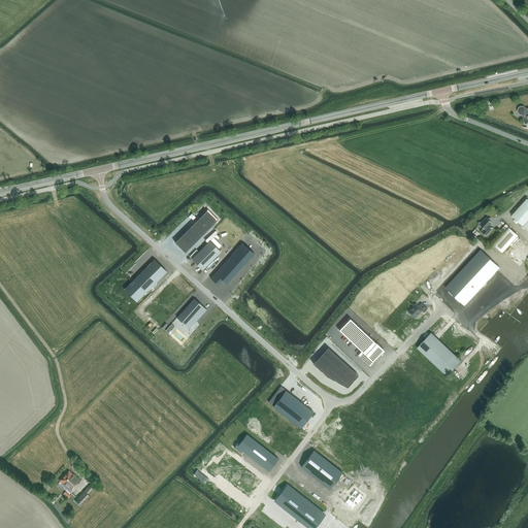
[(525,124),(527,123),(527,107),(525,108),(525,107),(524,107),(523,107),(523,106),(522,106),(521,106),(521,107),(520,107),(519,108),(519,109),(519,110),(519,111),(519,112),(520,112),(520,113),(521,113),(522,114),(525,124)]
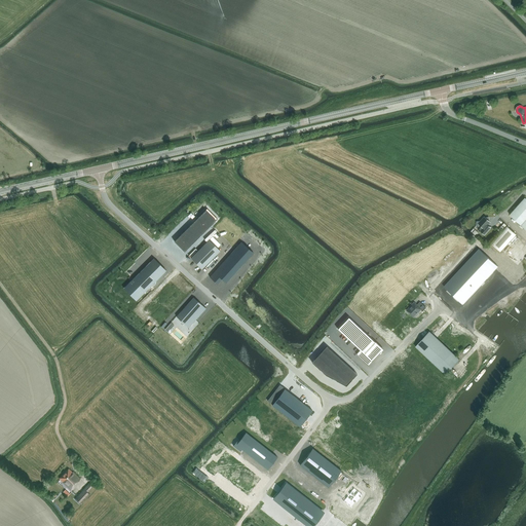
[(525,198),(525,197),(510,215),(525,229),(525,198)]
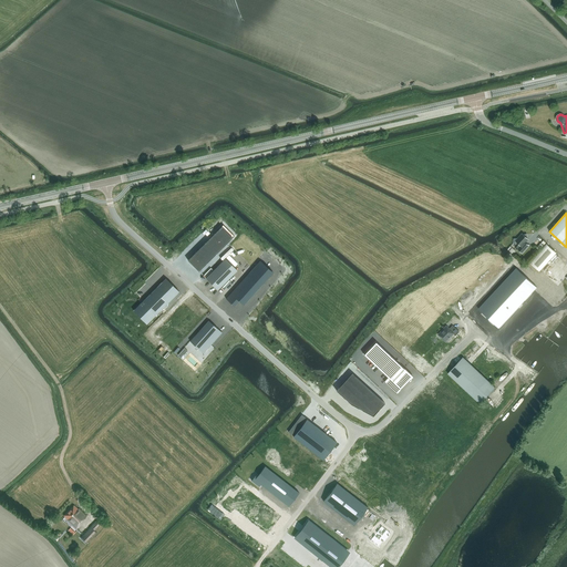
[(223,226),(188,260),(198,271),(234,237),(223,226)]
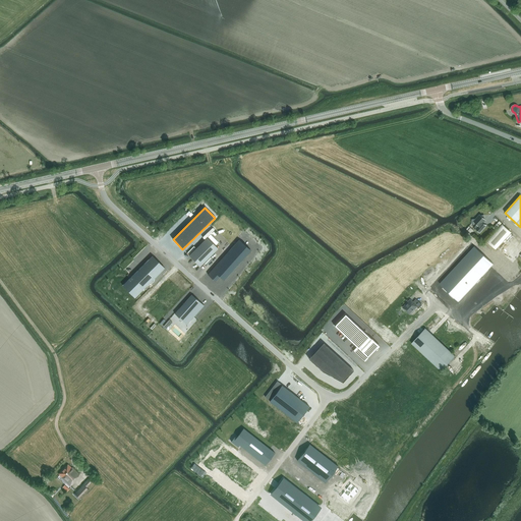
[(480,216),(479,215),(475,220),(472,220),(472,223),(475,223),(477,225),(474,228),(480,232),(484,227),(481,224),(485,220),(484,219),(483,220),(482,219),(482,218),(483,218),(483,217),(482,217),(482,216),(480,216)]
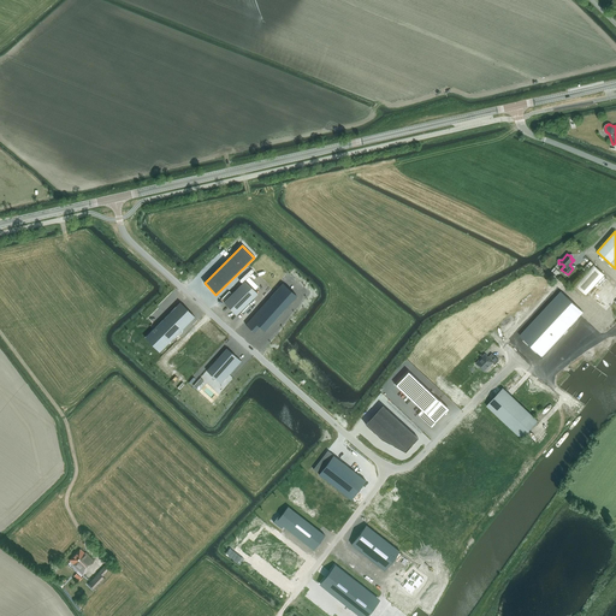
[(591,261),(582,270),(585,272),(593,264),(591,261)]
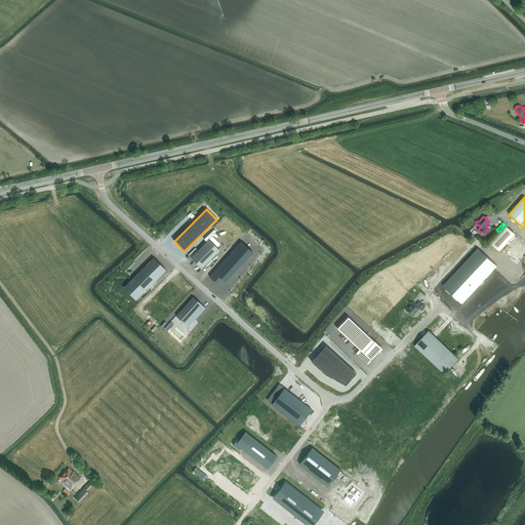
[(515,234),(506,226),(490,243),(499,251),(515,234)]
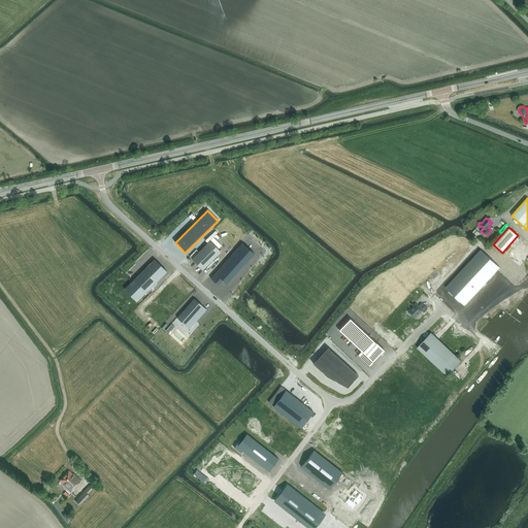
[(225,228),(219,234),(230,244),(235,237),(225,228)]
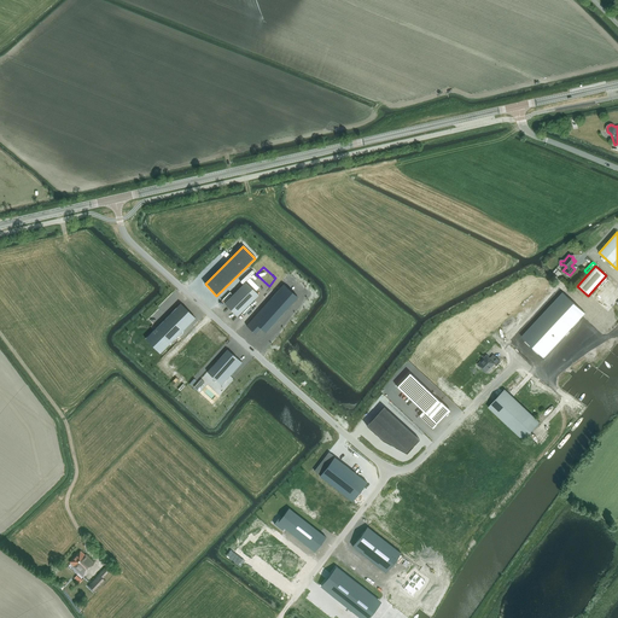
[(246,281),(225,303),(237,316),(258,295),(246,281)]
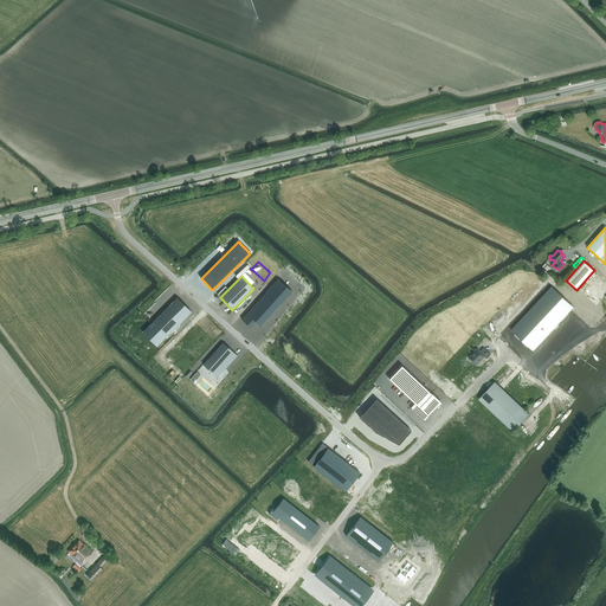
[(278,278),(242,320),(250,327),(255,321),(260,326),(291,291),(278,278)]
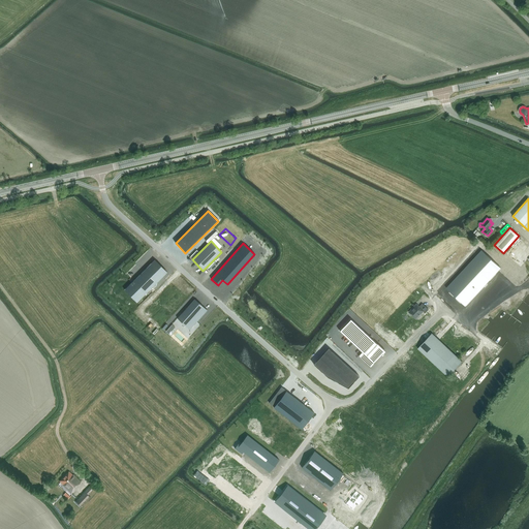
[(446,288),(465,306),(501,268),(481,250),(446,288)]
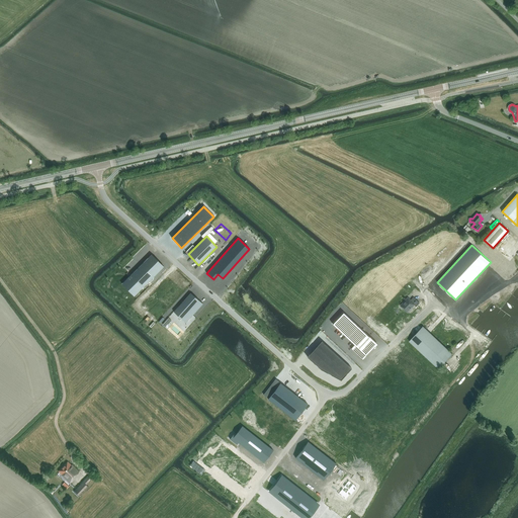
[(152,254),(123,282),(127,286),(132,289),(136,294),(164,266),(152,254)]
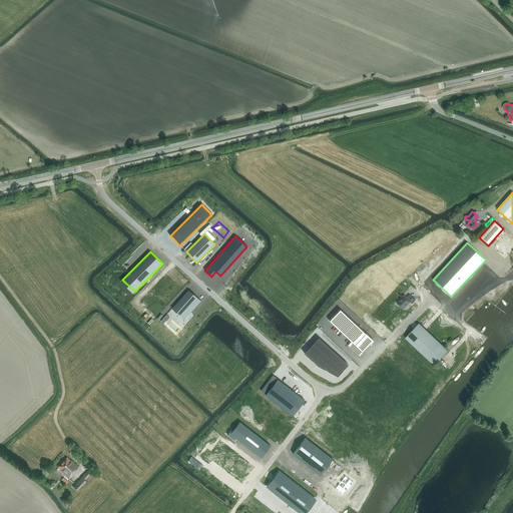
[(184,320),(200,301),(188,290),(172,309),(184,320)]
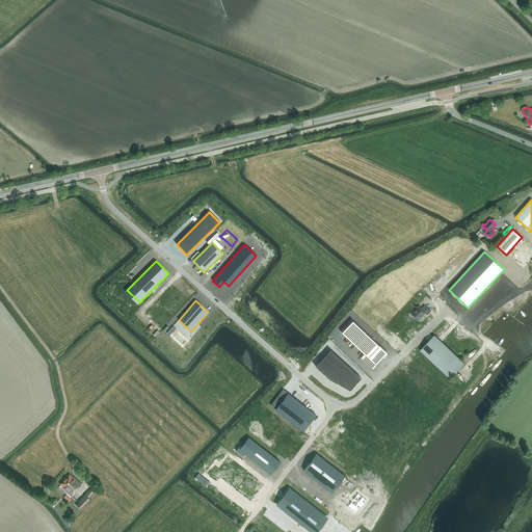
[(430,312),(424,306),(422,309),(419,307),(411,314),(419,320),(420,319),(421,320),(423,318),(423,316),(425,313),(427,315),(430,312)]
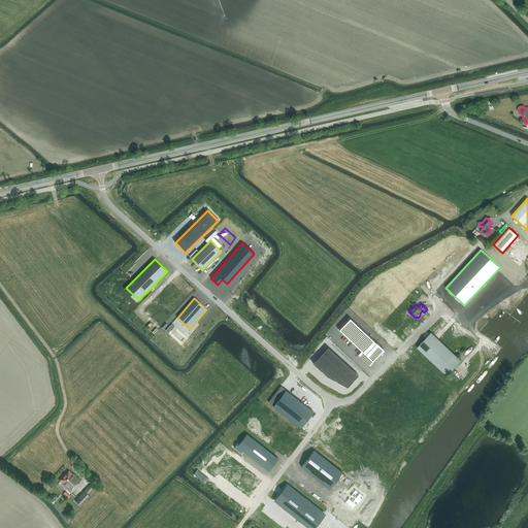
[(352,304),(349,307),(357,315),(360,311),(352,304)]
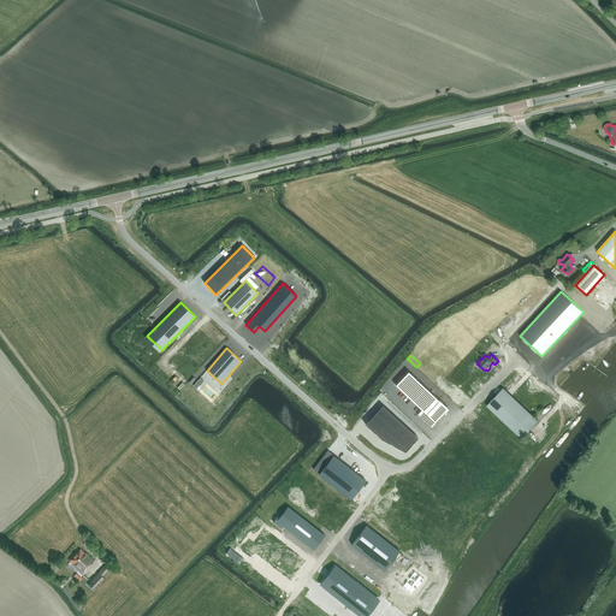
[(408,371),(395,385),(421,410),(418,414),(431,427),(433,425),(446,410),(448,409),(439,401),(408,371)]
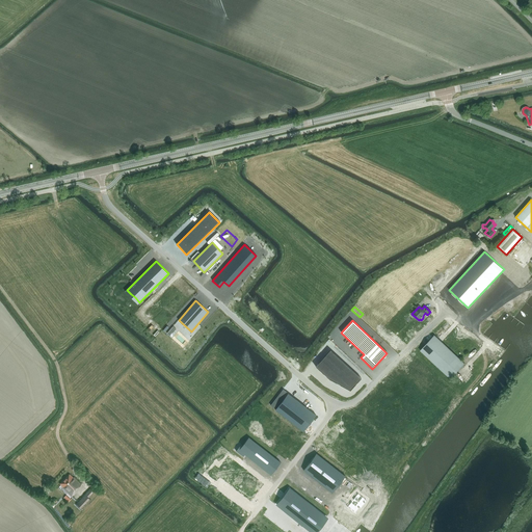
[(170,336),(176,329),(174,326),(167,333),(170,336)]
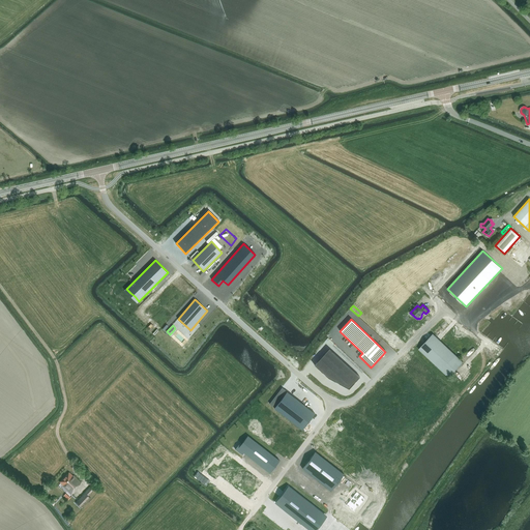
[(463,362),(433,333),(418,349),(448,378),(463,362)]
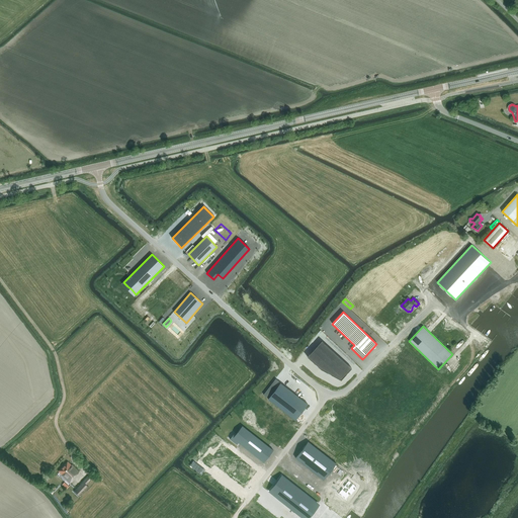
[(322,341),(307,357),(321,369),(341,379),(351,368),(322,341)]
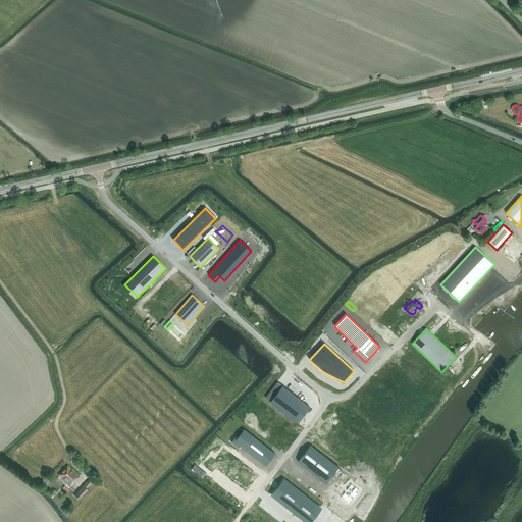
[(277,382),(265,398),(270,402),(298,423),(310,408),(277,382)]
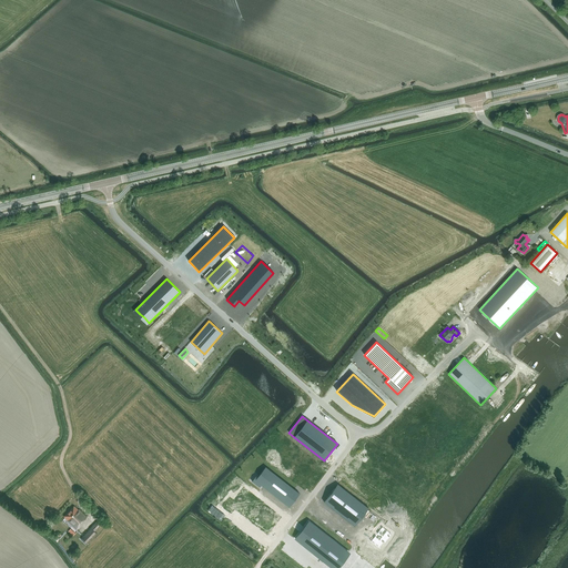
[(257,474),(252,482),(260,487),(261,485),(290,507),(300,494),(265,467),(259,475),(257,474)]
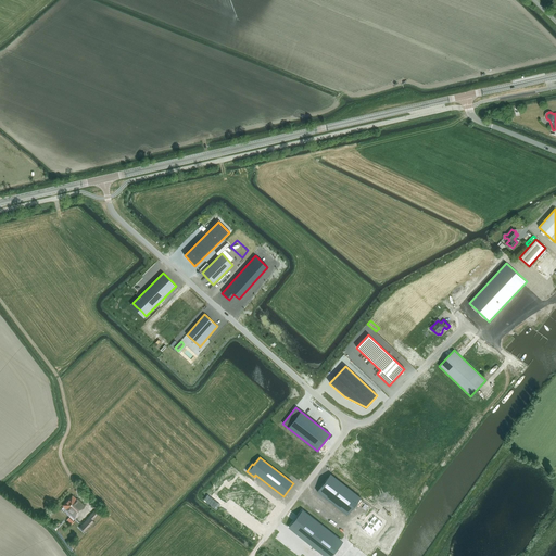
[(330,474),(317,491),(348,515),(361,497),(330,474)]
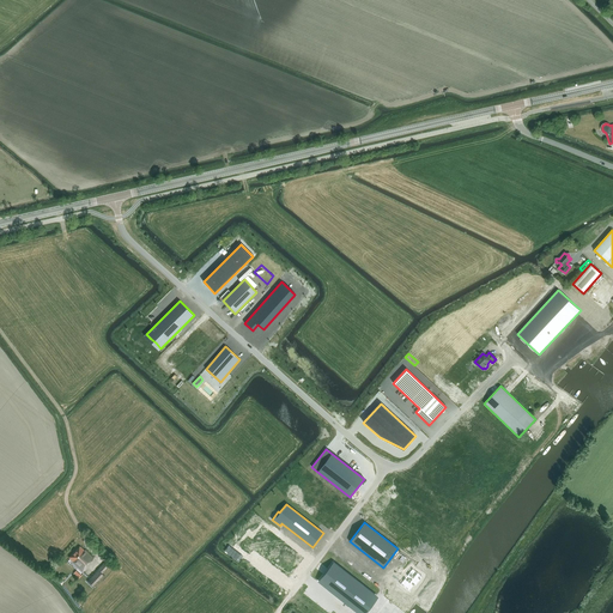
[(71,564),(73,562),(83,571),(91,563),(90,563),(93,558),(85,550),(84,551),(80,546),(70,558),(71,559),(67,562),(67,563),(67,564),(68,565),(70,565),(71,565),(71,564)]
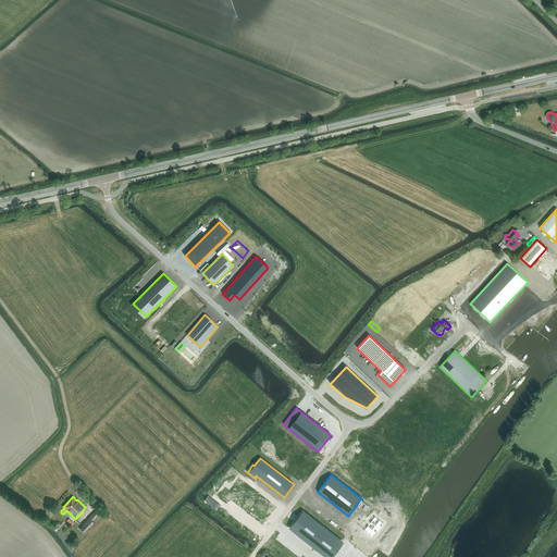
[(96,523),(93,521),(99,516),(95,511),(79,528),(84,531),(82,533),(85,535),(86,533),(86,534),(96,523)]
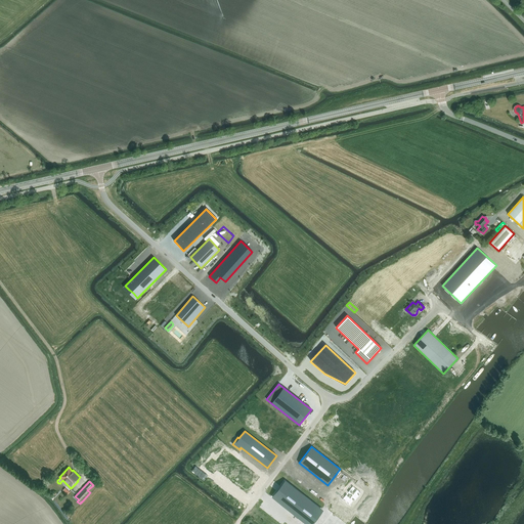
[(285,481),(272,496),(306,523),(309,523),(321,510),(285,481)]
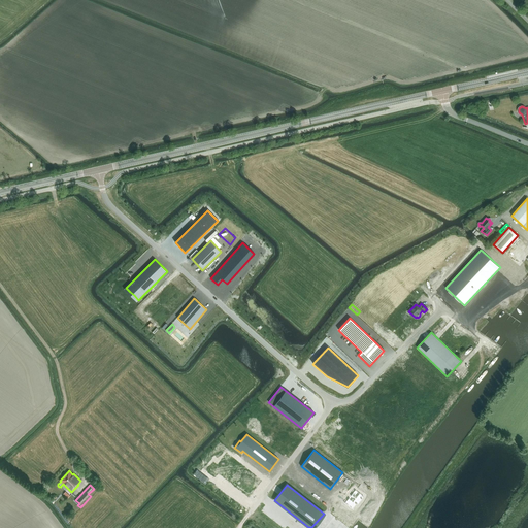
[(356,491),(344,504),(353,510),(357,505),(358,506),(362,501),(362,500),(364,497),(356,491)]
